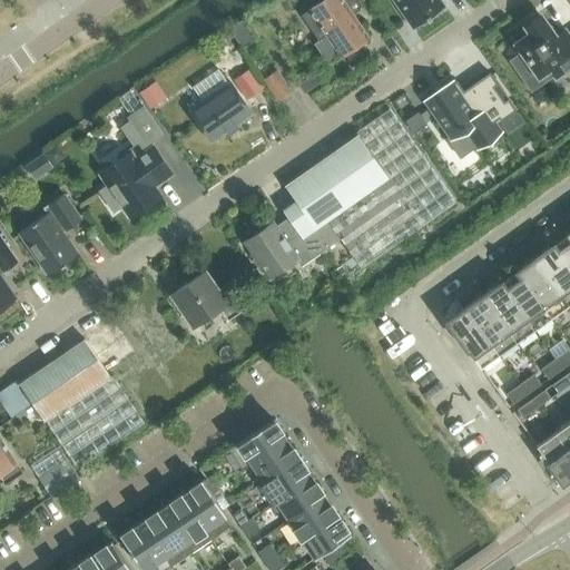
[(314,0),(317,3),(307,10),(307,11),(301,16),(302,17),(302,16),(318,39),(318,40),(318,41),(326,36),(341,56),(369,37),(352,13),(363,6),(359,0),(314,0)]
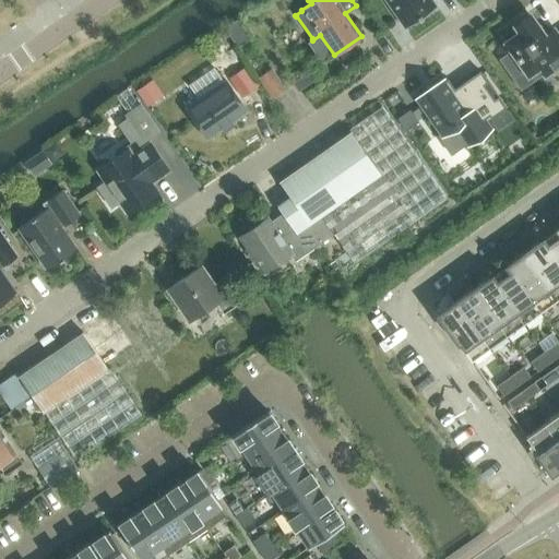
[(385,0),(405,28),(437,7),(431,0),(385,0)]
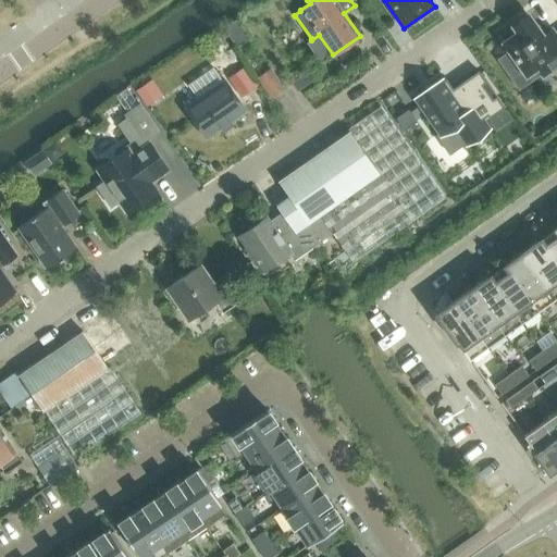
[(514,25),(519,33),(505,42),(527,74),(536,66),(543,75),(556,65),(556,34),(555,35),(552,31),(543,36),(528,15),(514,25)]
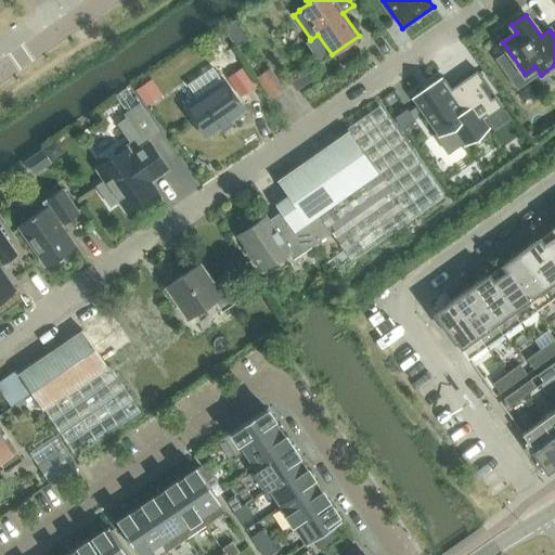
[(213,67),(188,86),(197,99),(184,107),(205,137),(244,110),(223,80),(222,81),(213,67)]
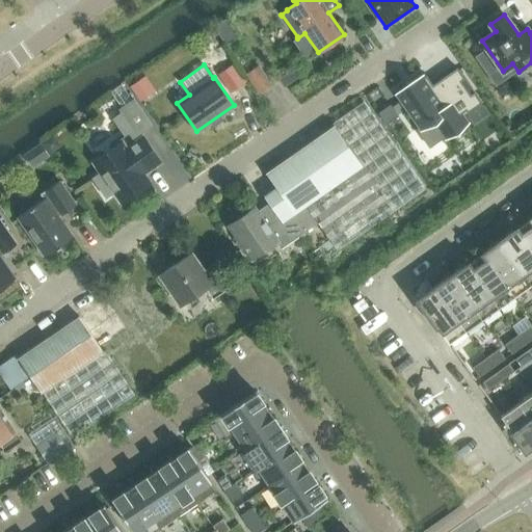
[(233,65),(218,75),(231,91),(244,82),(233,65)]
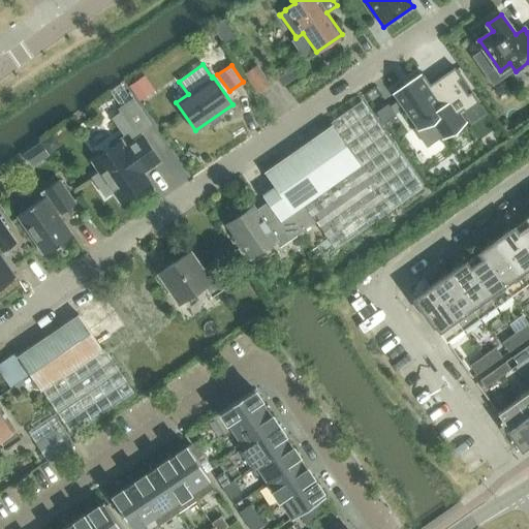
[(257,66),(245,74),(257,92),(270,84),(257,66)]
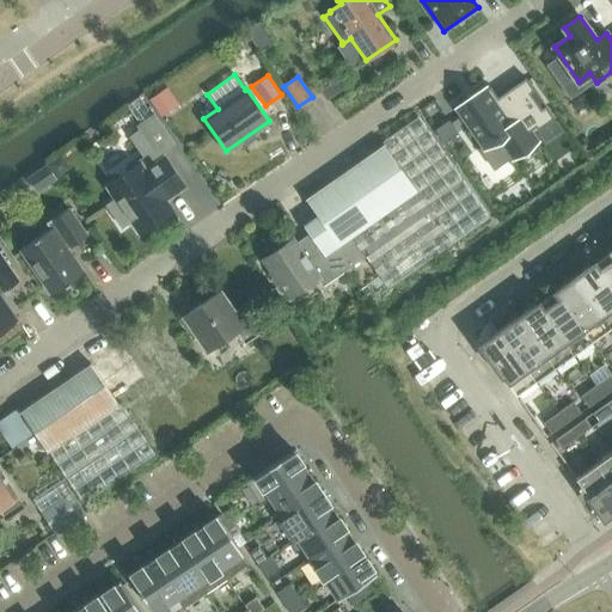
[(537,140),(530,130),(532,129),(536,127),(538,129),(555,118),(526,78),(508,90),(497,97),(490,86),(488,87),(485,89),(485,90),(484,89),(458,106),(484,145),(482,147),(479,148),(494,169),(505,161),(509,158),(512,157),(537,140)]
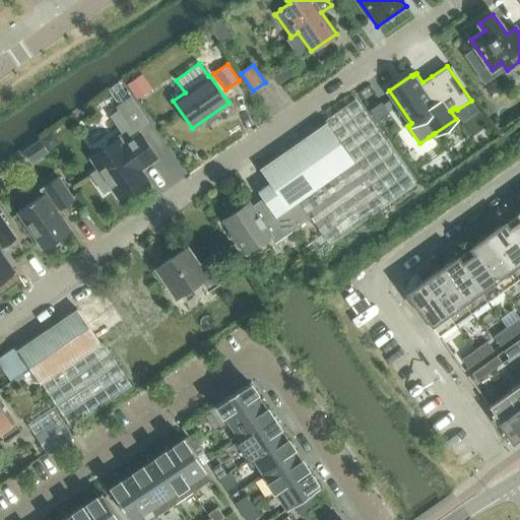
[(285,68),(272,77),(277,84),(290,76),(285,68)]
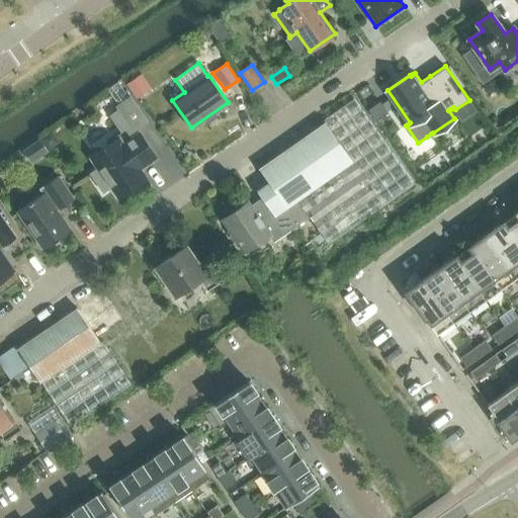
[(141,76),(127,85),(137,98),(149,89),(141,76)]
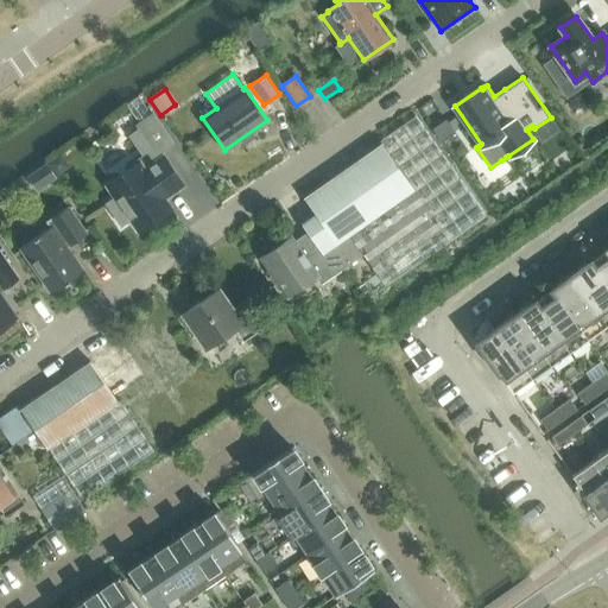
[(152,114),(137,125),(157,154),(173,144),(152,114)]
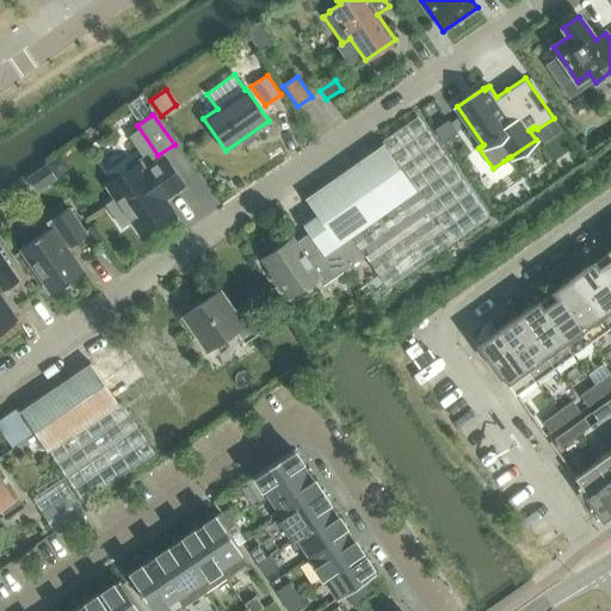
[(383,143),(307,199),(318,215),(303,226),(312,236),(338,275),(364,255),(388,289),(488,218),(417,117),(382,141),(383,143)]
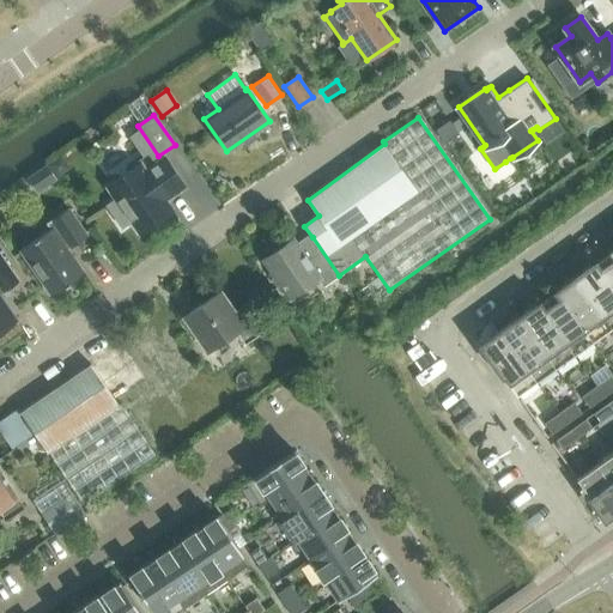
[(449,120),(436,129),(445,143),(459,133),(449,120)]
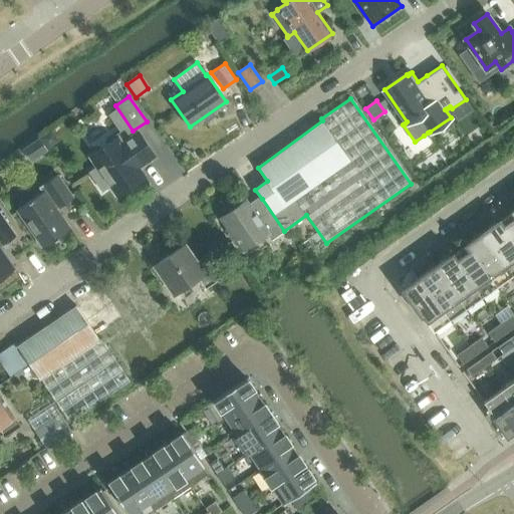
[(51,131),(41,138),(48,148),(55,144),(56,137),(51,131)]
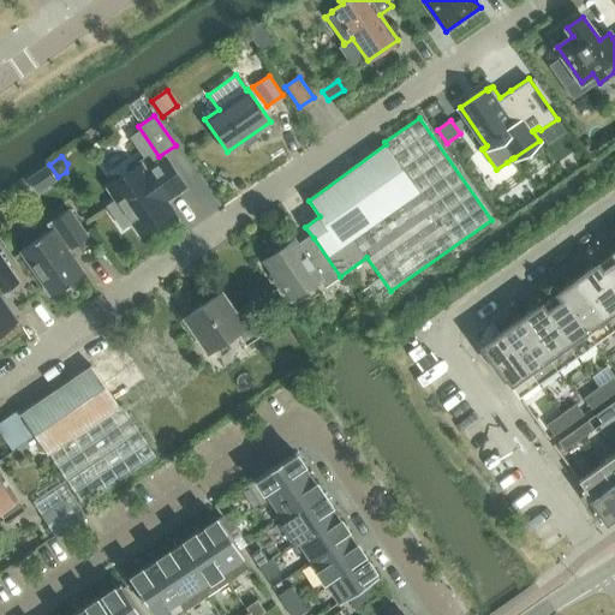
[(107,207),(123,228),(132,222),(141,234),(173,213),(163,199),(185,185),(166,159),(145,173),(139,165),(108,186),(117,199),(107,207)]
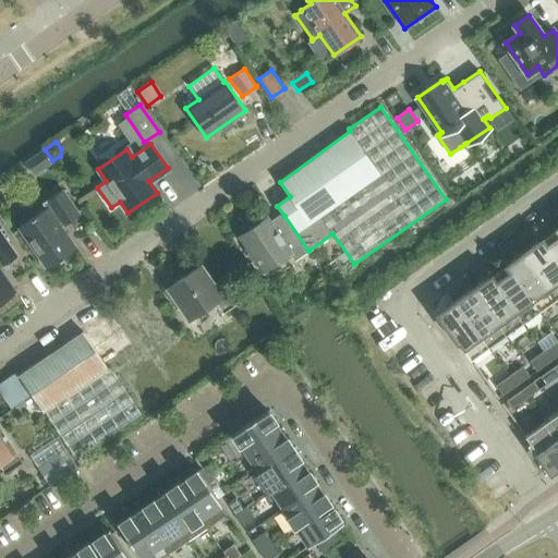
[(47,201),(43,204),(46,208),(19,228),(47,268),(75,249),(61,227),(64,225),(79,215),(61,190),(47,199),(47,201)]
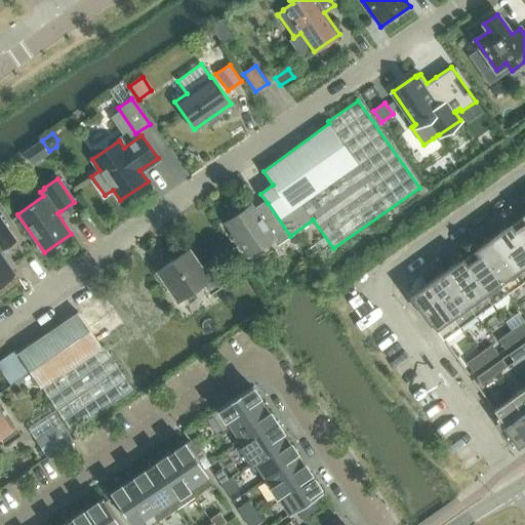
[(290,236),(268,203),(255,211),(251,205),(226,223),(248,256),(273,239),(277,244),(290,236)]
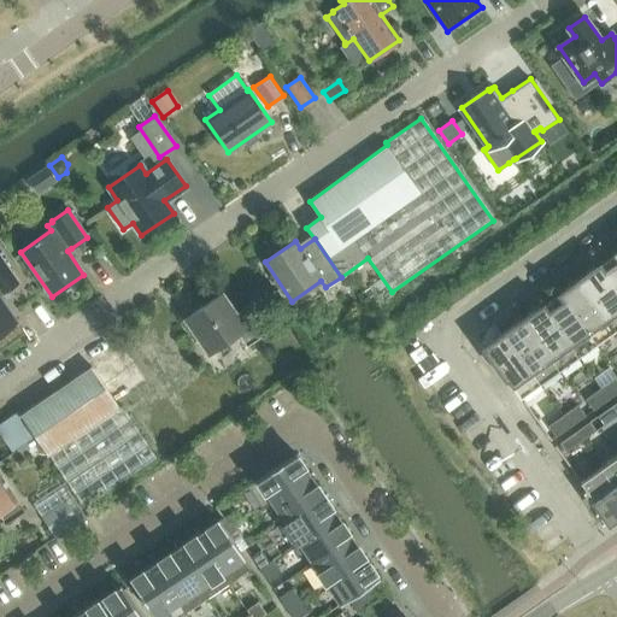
[(616,252),(598,265),(616,292),(616,252)]
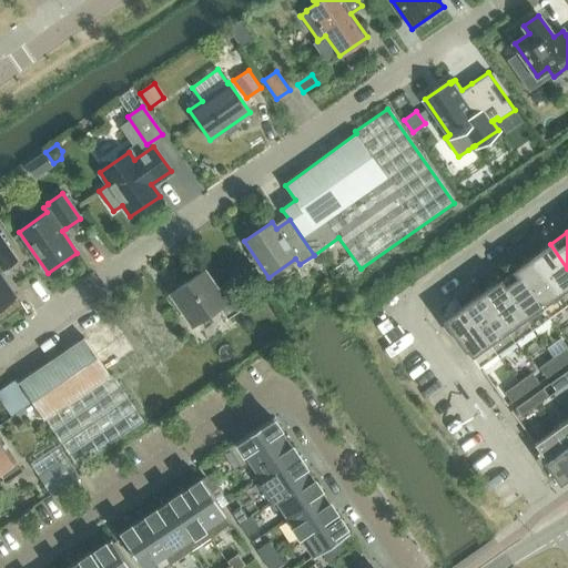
[(0,235),(0,306),(16,296),(0,274),(0,271),(17,260),(0,235)]
